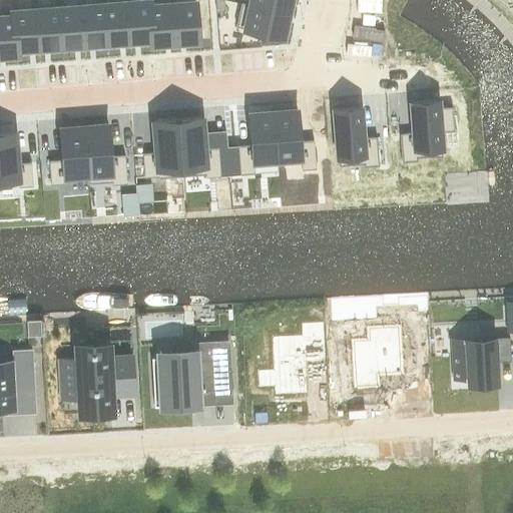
[(215,0),(216,11),(225,11),(224,0),(215,0)]
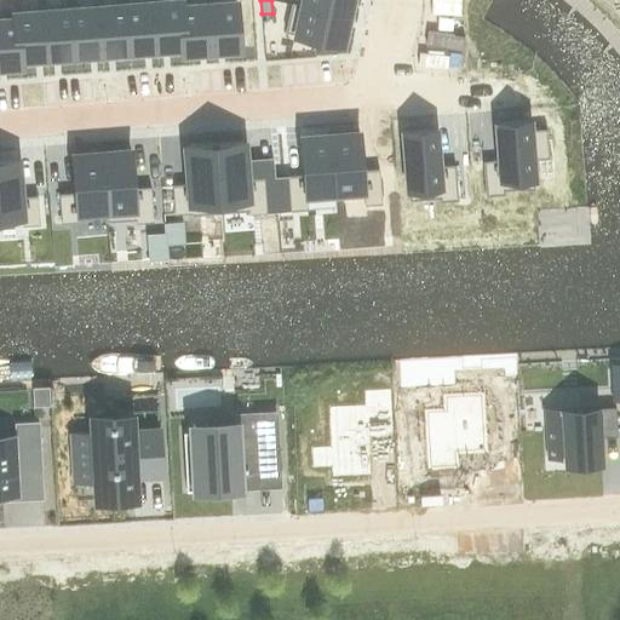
[(292,3),(292,4),(349,16),(351,0),(298,0),(298,4),(292,3)]
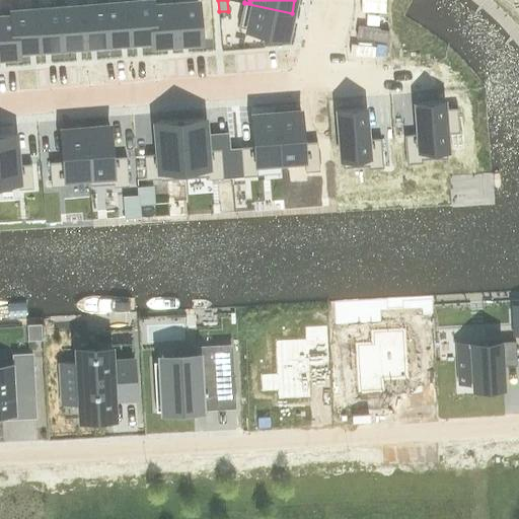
[(151,1),(129,2),(132,42),(153,40),(153,45),(154,45),(151,1)]
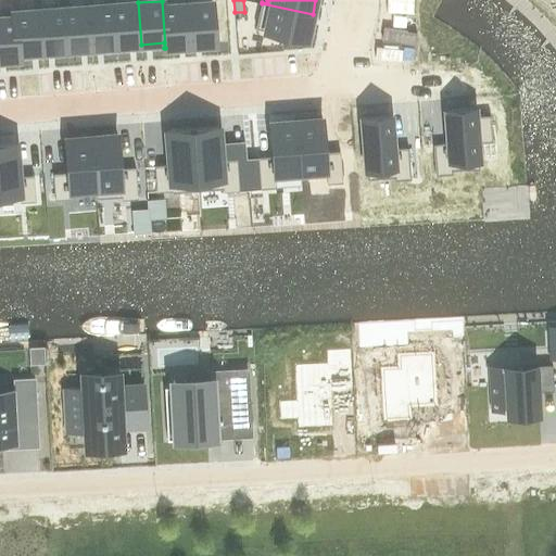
[(163,1),(162,1),(165,48),(190,46),(187,4),(164,5),(163,1)]
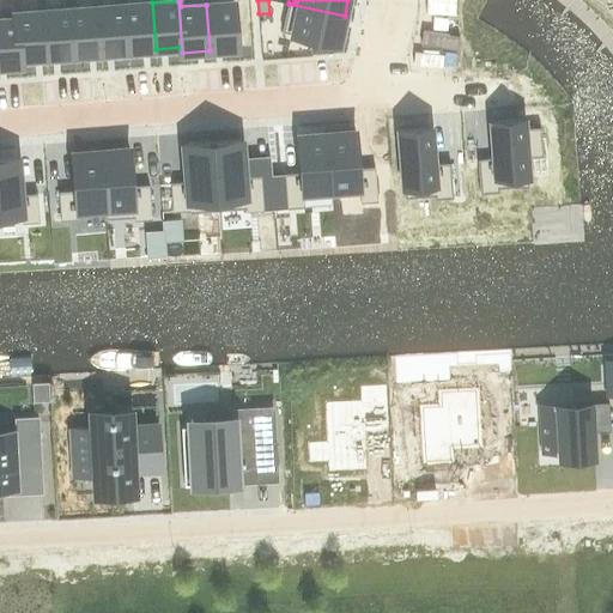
[(152,2),(125,5),(128,50),(156,49),(152,2)]
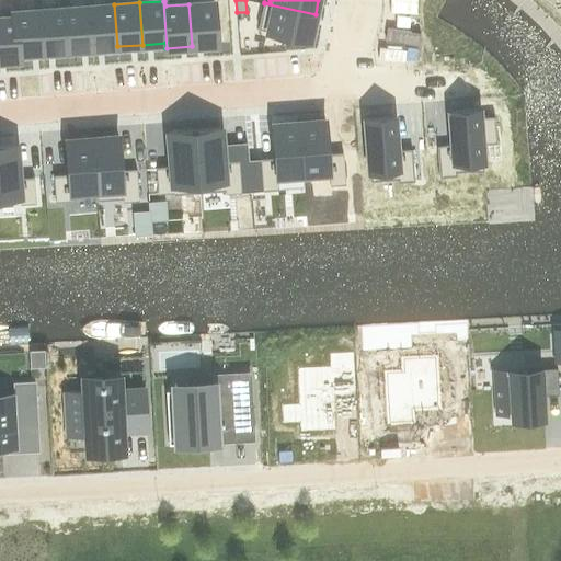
[(215,2),(189,4),(192,46),(218,44),(215,2)]
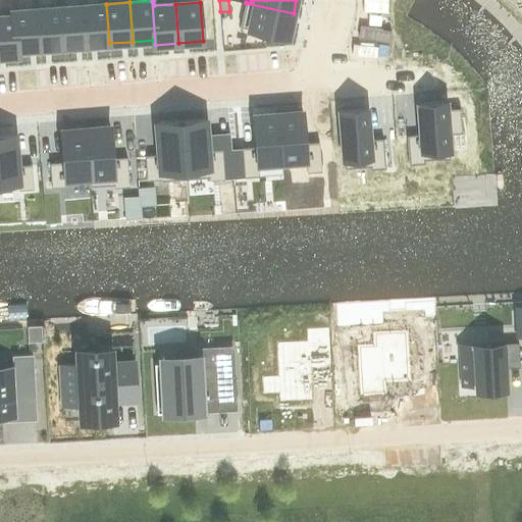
[(246,3),(241,27),(263,32),(263,37),(280,36),(289,37),(294,13),(246,3)]
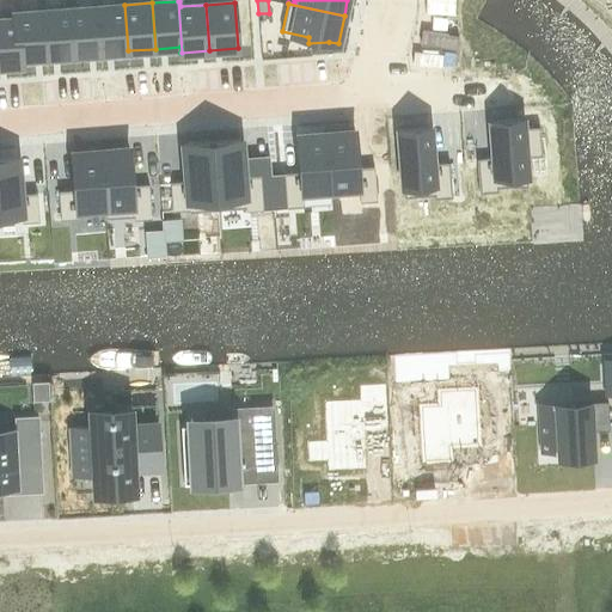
[(124,5),(97,7),(101,53),(128,50),(124,5)]
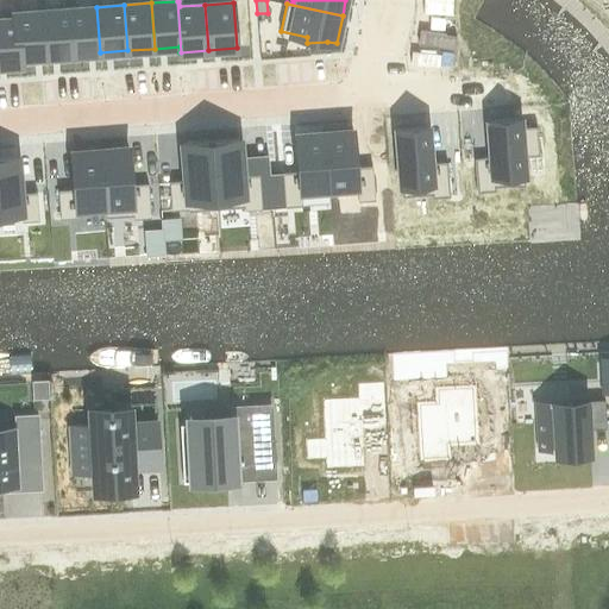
[(96,7),(70,10),(74,55),(100,52),(96,7)]
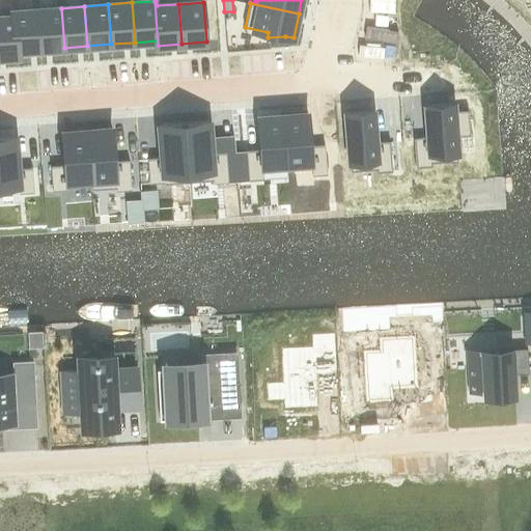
[(61,8),(37,9),(40,50),(64,48),(61,8)]
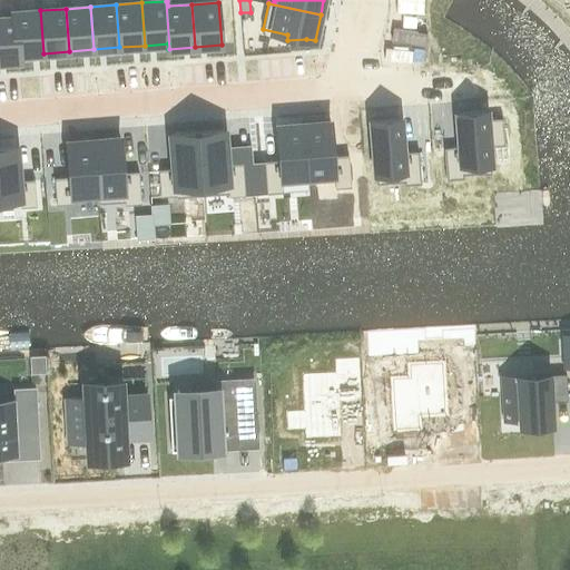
[(40,10),(16,12),(19,60),(20,60),(20,55),(43,53),(40,10)]
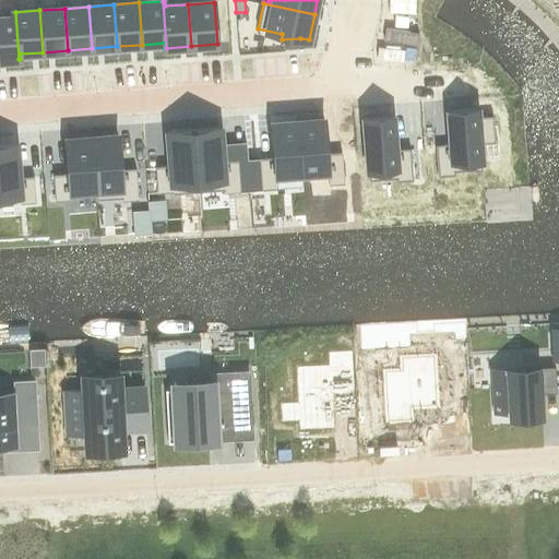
[(14,18),(0,19),(0,60),(19,59),(15,12),(14,12),(14,18)]
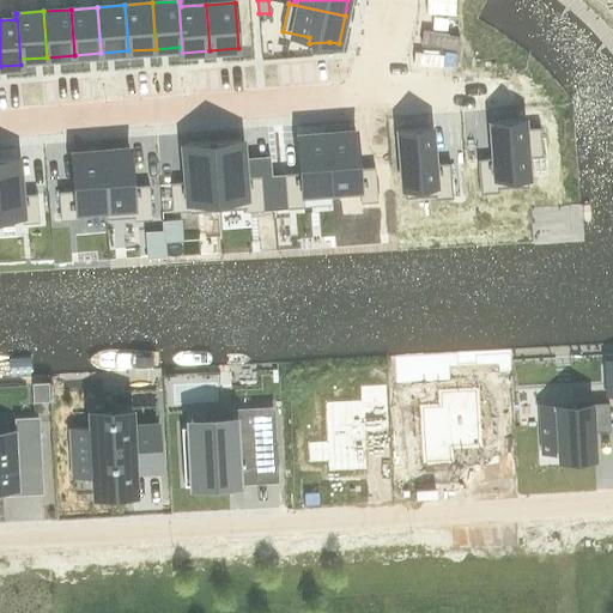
[(496,159),(479,161),(481,195),(501,194),(499,189),(529,187),(527,157),(544,156),(541,127),(525,128),(525,120),(492,122),(496,159)]
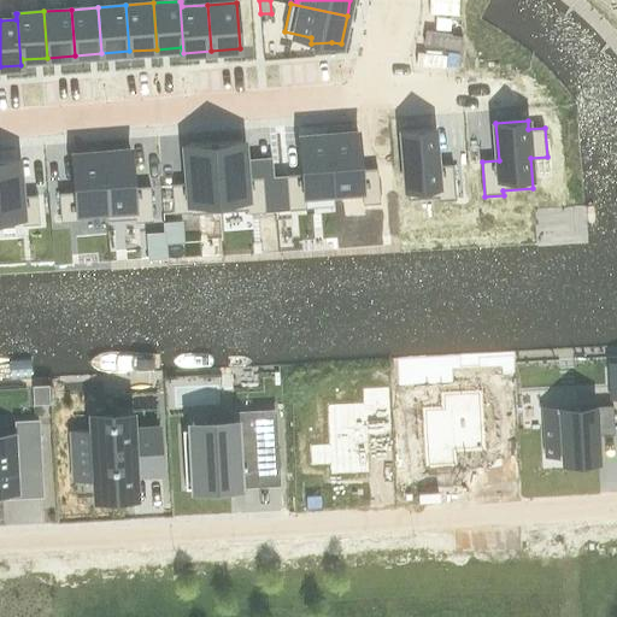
[(436,129),(404,130),(407,198),(438,197),(438,200),(457,199),(454,165),(438,165),(436,129)]
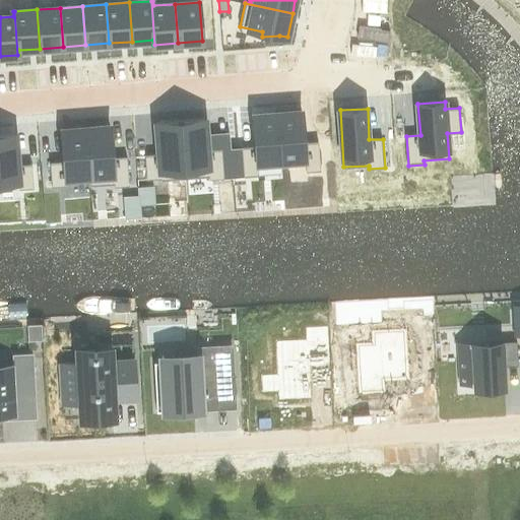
[(302,112),(277,114),(281,166),(306,165),(306,172),(321,171),(319,141),(305,142),(302,112)]
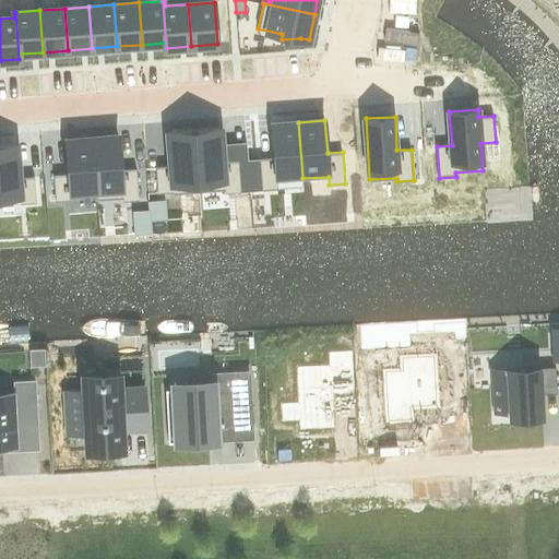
[(275,157),(260,158),(262,190),(302,187),(301,178),(302,178),(298,122),(273,123),(275,157)]
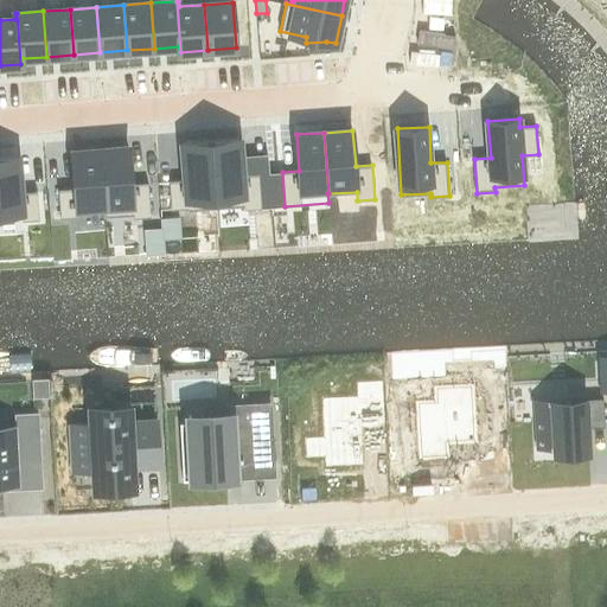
[(240,139),(211,141),(217,209),(244,206),(244,210),(261,208),(259,174),(242,176),(240,139)]
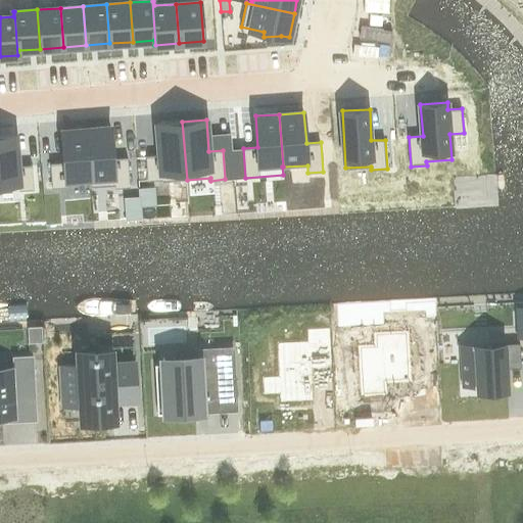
[(160,154),(146,156),(148,180),(162,179),(162,182),(187,180),(182,122),(157,124),(160,154)]
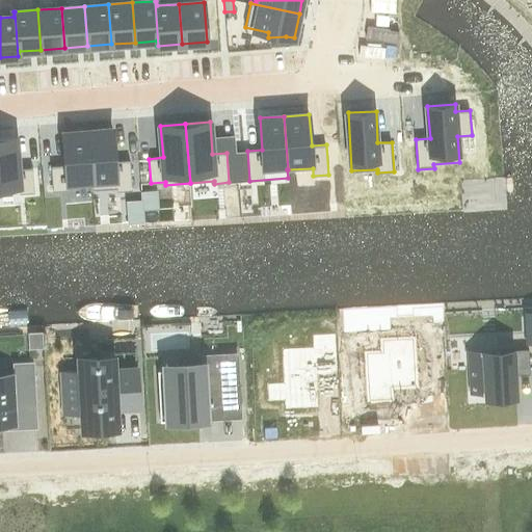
[(113,130),(88,131),(92,190),(117,188),(117,191),(132,190),(130,160),(115,161),(113,130)]
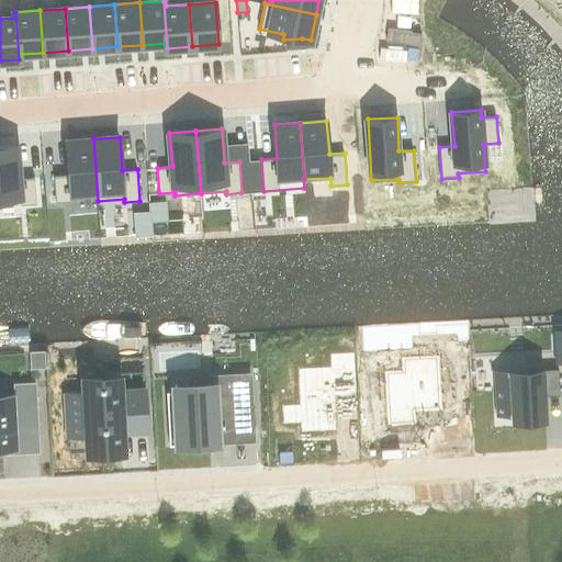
[(69,175),(55,176),(57,202),(72,201),(72,198),(97,195),(97,201),(98,201),(93,138),(67,141),(69,175)]
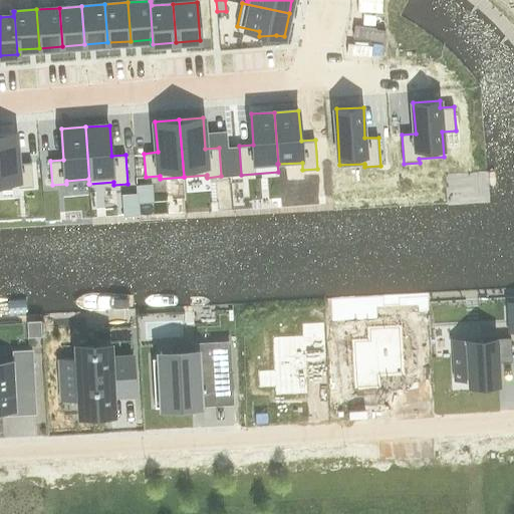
[(15,133),(0,133),(0,186),(19,185),(19,187),(33,186),(31,162),(17,163),(15,133)]
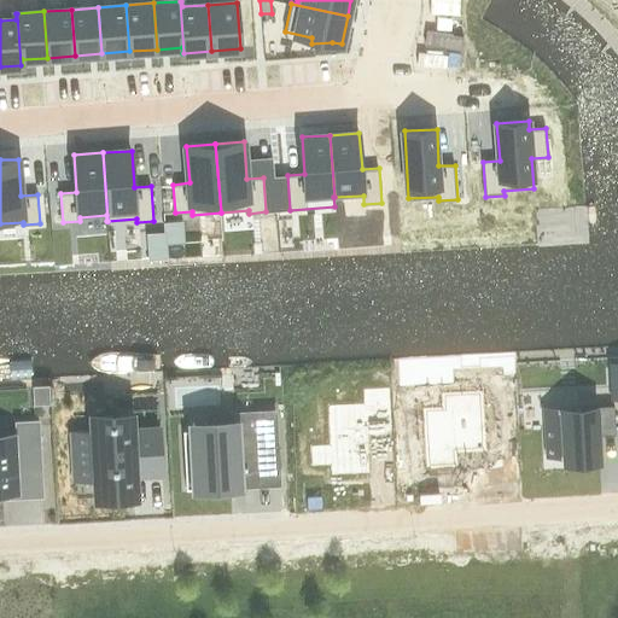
[(165,233),(147,234),(150,260),(168,258),(165,233)]
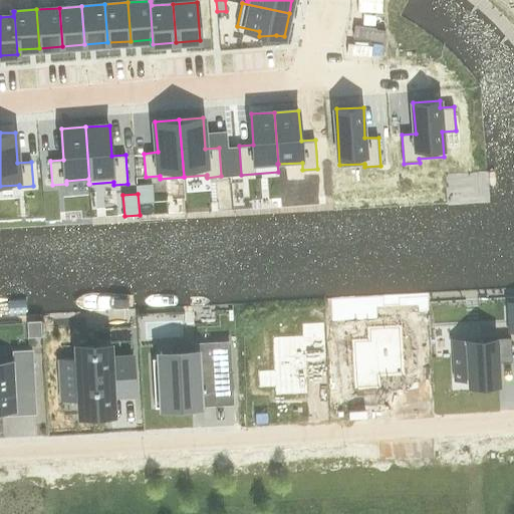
[(41,320),(27,321),(28,337),(42,336),(41,320)]
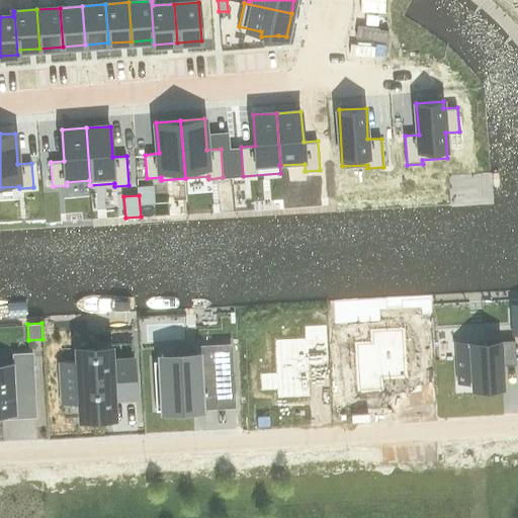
[(276,373),(260,374),(261,392),(277,391),(278,400),(294,399),(294,400),(298,400),(298,399),(311,398),(309,365),(330,364),(327,325),(305,326),(306,339),(274,340),(276,373)]
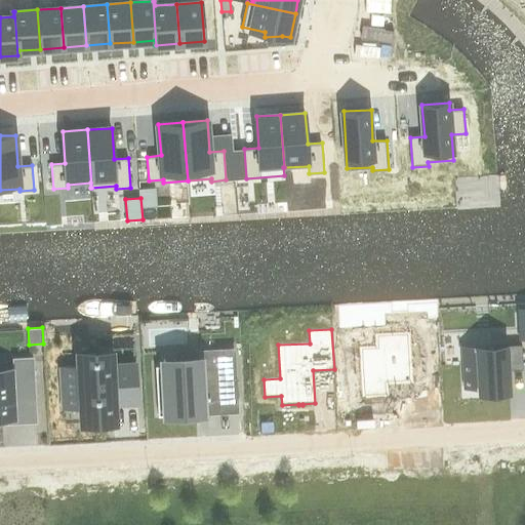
[(378,351),(362,352),(364,400),(389,399),(388,387),(401,386),(400,386),(412,385),(411,361),(426,360),(426,357),(436,356),(435,346),(410,347),(409,336),(377,338),(378,351)]
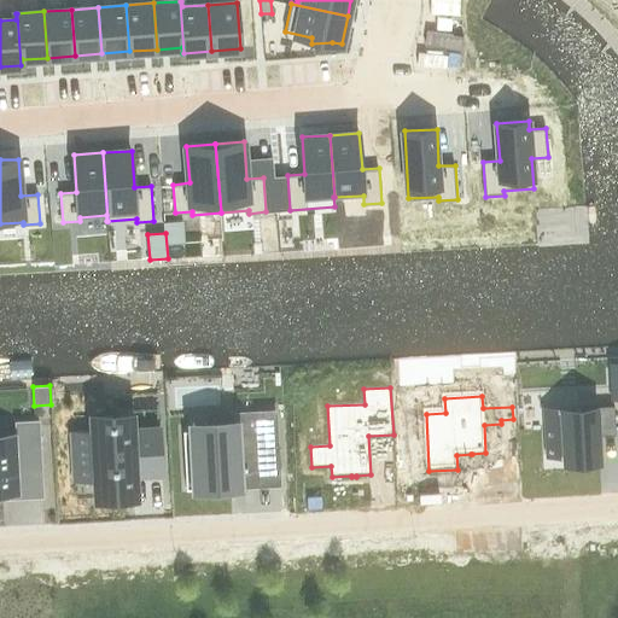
[(563,429),(547,429),(548,455),(564,454),(564,464),(600,461),(599,427),(616,426),(614,404),(561,408),(563,429)]
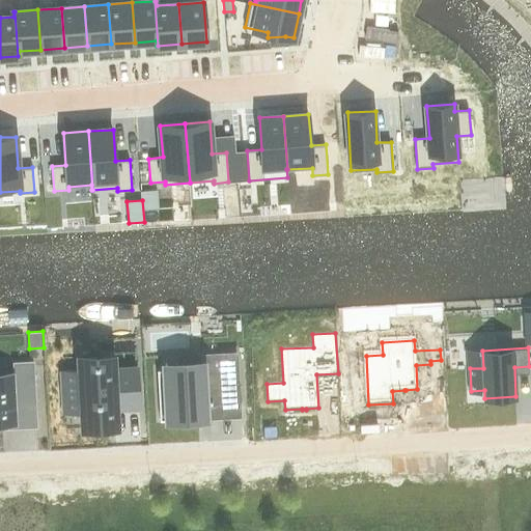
[(166,369),(158,369),(160,420),(170,419),(205,417),(205,411),(234,409),(231,355),(202,357),(203,363),(166,365),(166,369)]
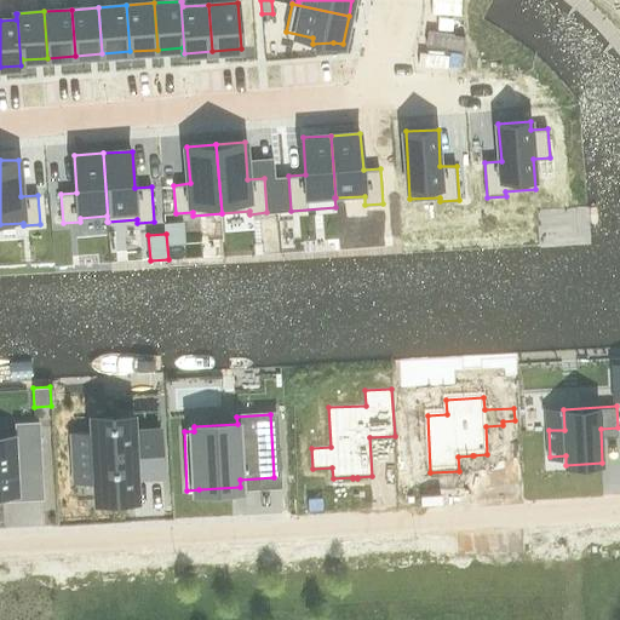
[(95,434),(74,435),(76,481),(97,480),(98,494),(125,493),(136,492),(135,477),(164,476),(160,430),(132,431),(132,420),(93,423),(95,434)]
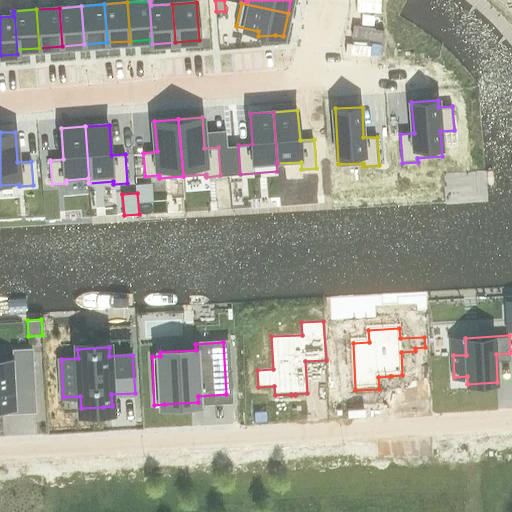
[(0,407),(11,407),(10,389),(34,387),(32,349),(15,350),(15,364),(8,364),(8,363),(0,362),(0,407)]
